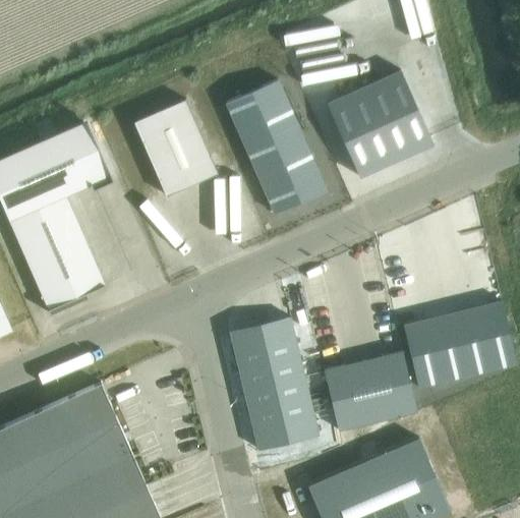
[(401,71),(327,104),(359,178),(434,146),(401,71)]
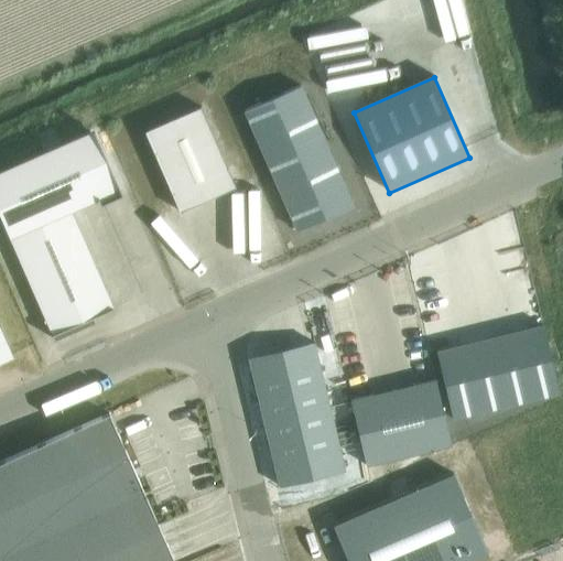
[(302,87),(245,112),(299,234),(355,208),(302,87)]
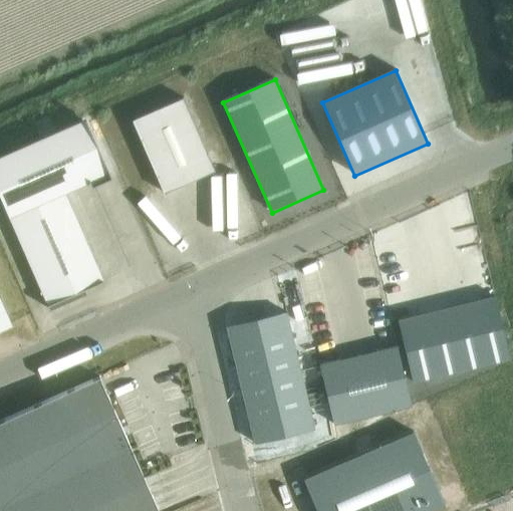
[(183,98),(132,120),(164,193),(215,171),(183,98)]
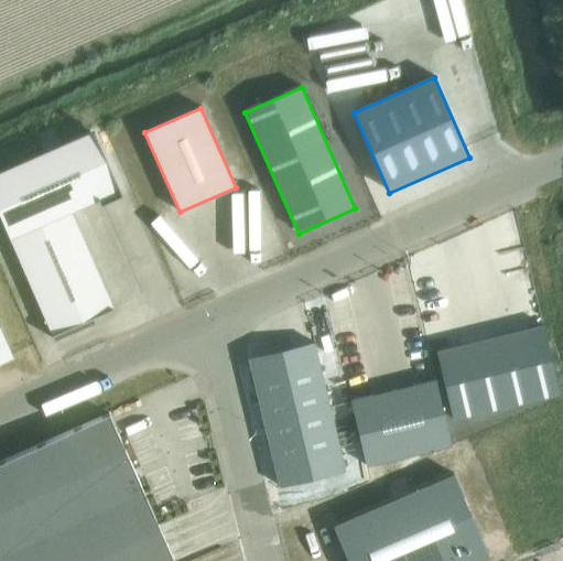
[(90,133),(0,173),(0,215),(10,237),(71,211),(98,198),(116,191),(90,133)]
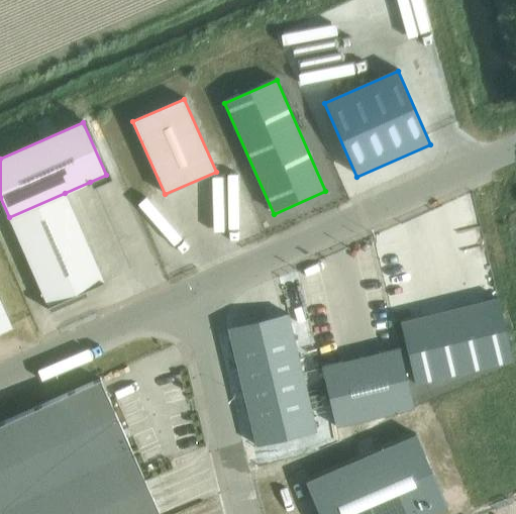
[(46,201),(9,217),(25,257),(50,313),(88,297),(87,293),(105,285),(65,193),(46,201)]
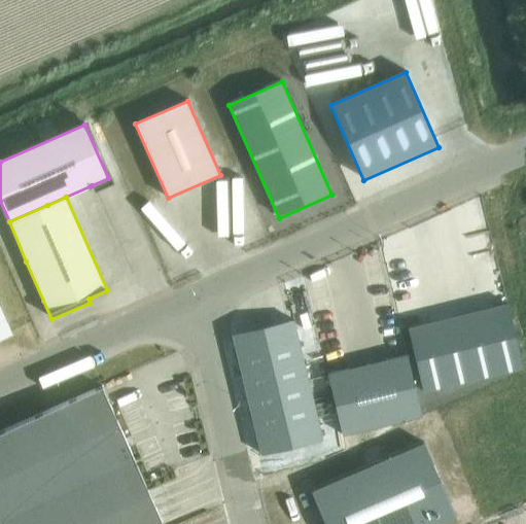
[(324,308),(343,302),(340,293),(321,300),(324,308)]
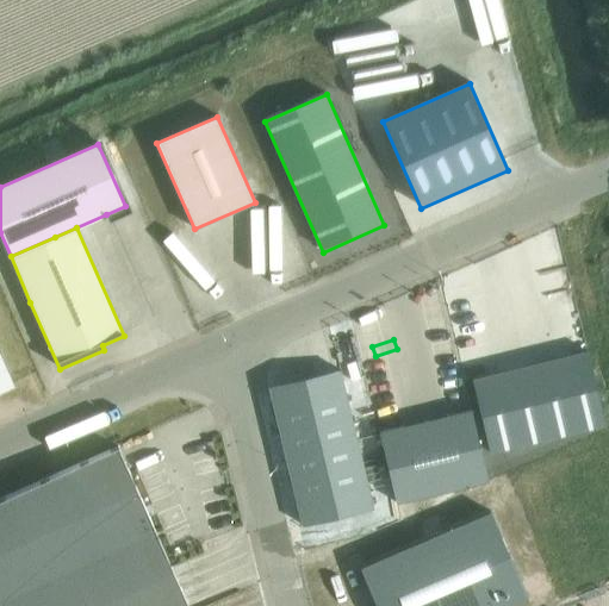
[(0,351),(0,395),(17,388),(0,351)]
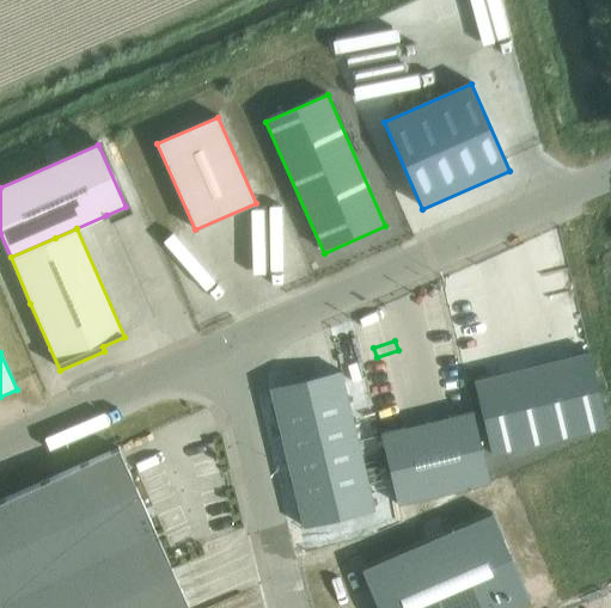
[(590,354),(474,382),(492,456),(609,428),(590,354)]
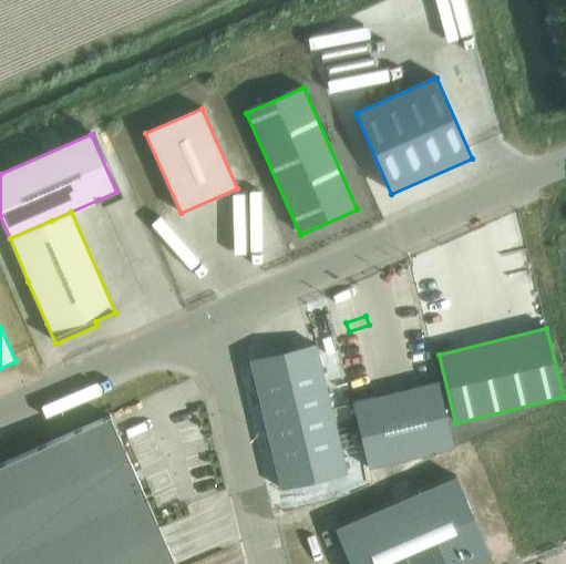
[(316,346),(251,361),(284,490),(347,474),(316,346)]
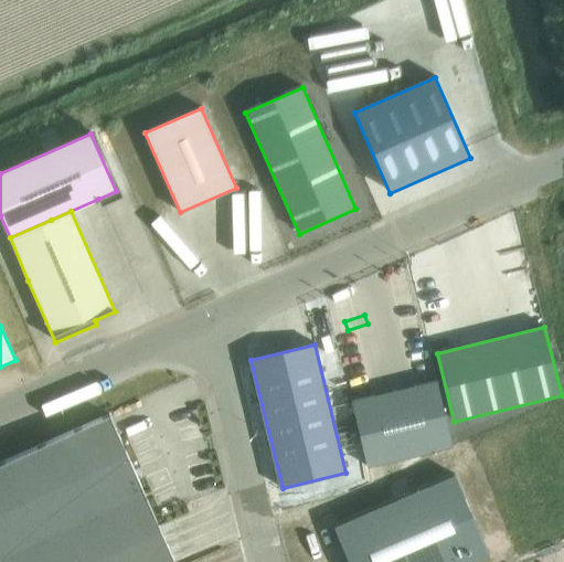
[(437,383),(352,403),(368,469),(453,448),(437,383)]
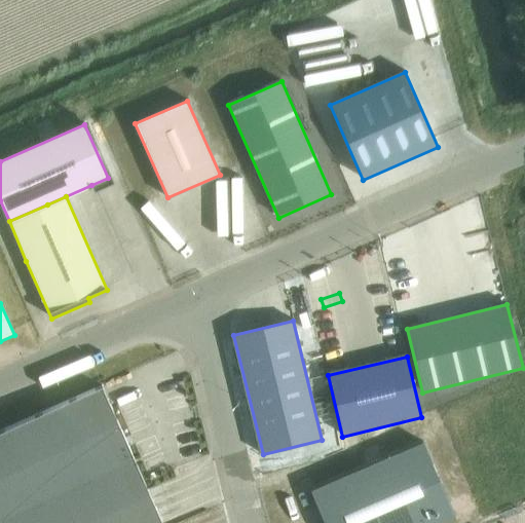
[(162,522),(102,387),(0,433),(0,522),(162,522)]
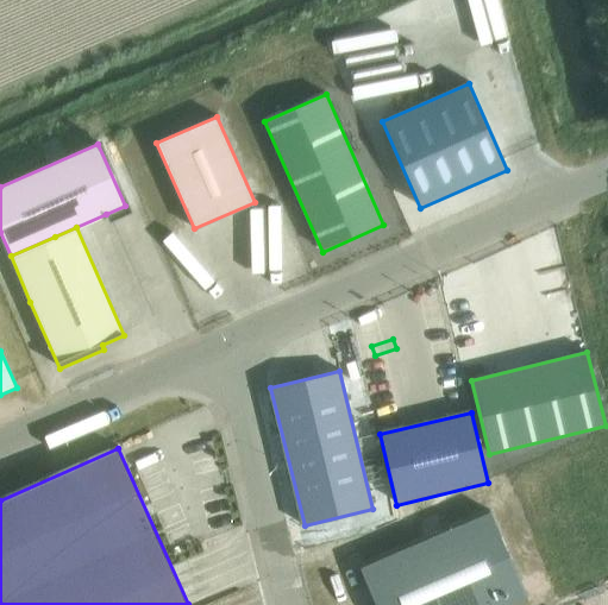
[(490,512),(361,568),(376,604),(514,604),(527,599),(490,512)]
